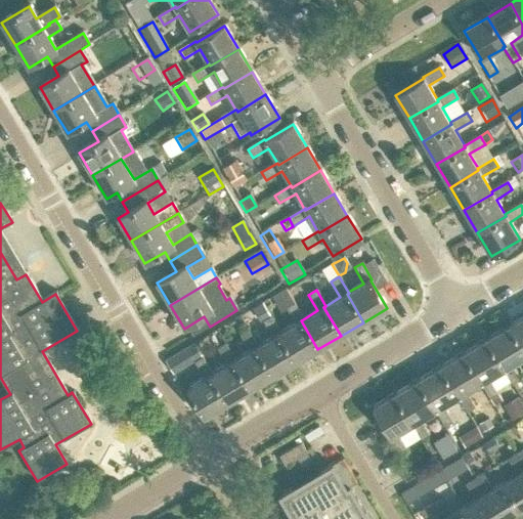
[(279,333),(278,335),(295,362),(317,349),(301,320),(303,319),(294,303),(286,291),(272,298),(280,312),(286,309),(295,325),(279,333)]
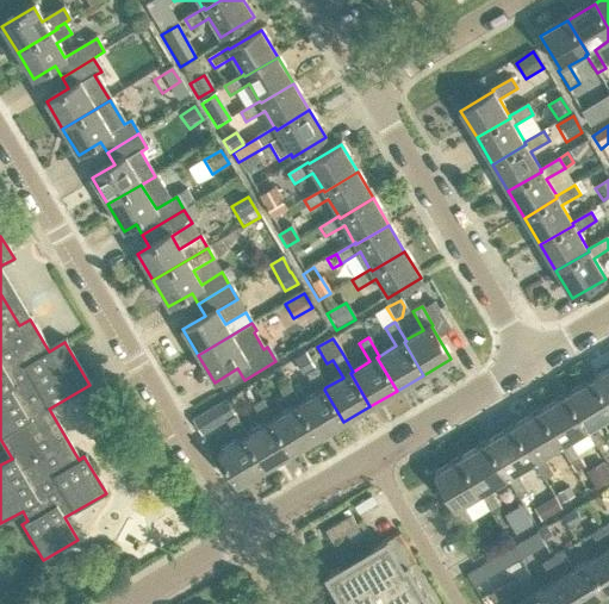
[(302,373),(311,368),(305,357),(296,363),(302,373)]
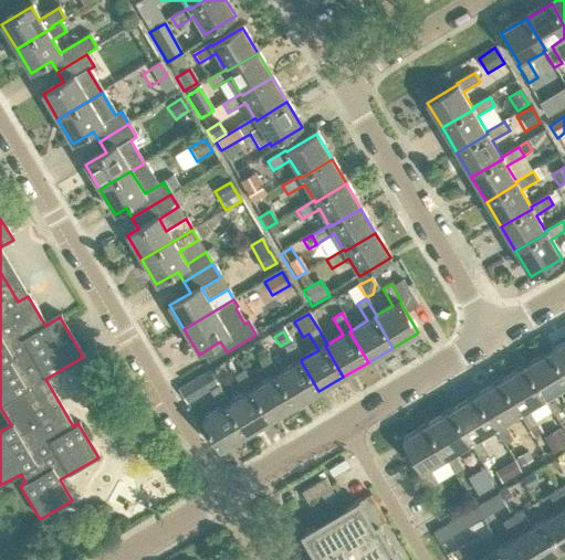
[(301,361),(302,359),(292,342),(283,347),(293,365),(278,373),(278,374),(275,376),(293,405),(318,391),(301,361)]
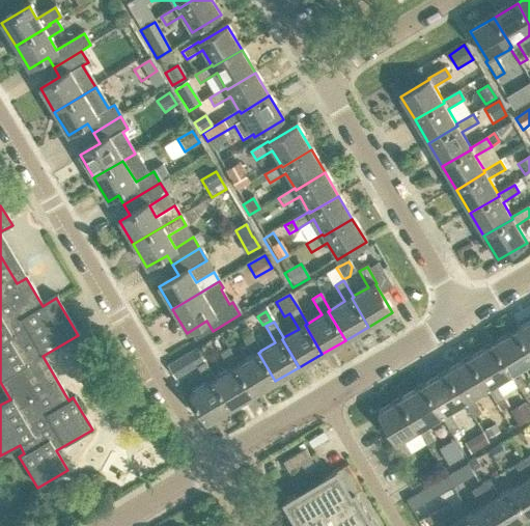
[(529,322),(517,330),(529,353),(529,322)]
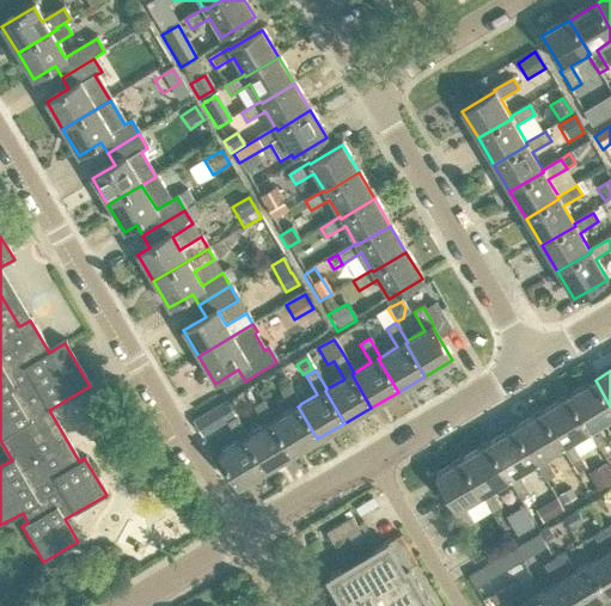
[(610,452),(597,428),(610,418),(610,406),(596,380),(569,397),(590,432),(586,433),(587,433),(605,463),(610,459),(610,452)]
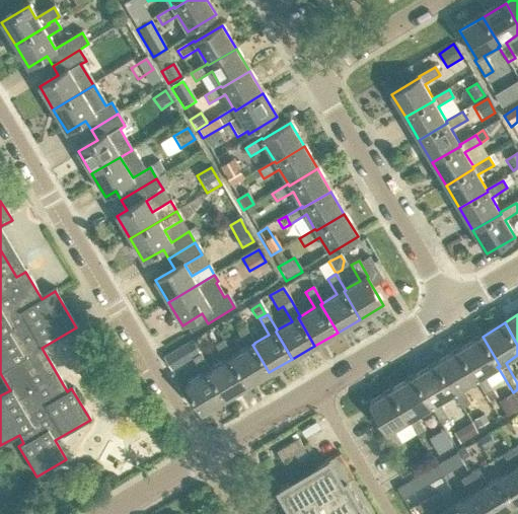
[(254,344),(254,343),(245,327),(237,333),(246,348),(231,356),(232,357),(230,358),(246,386),(269,372),(252,345),(254,344)]
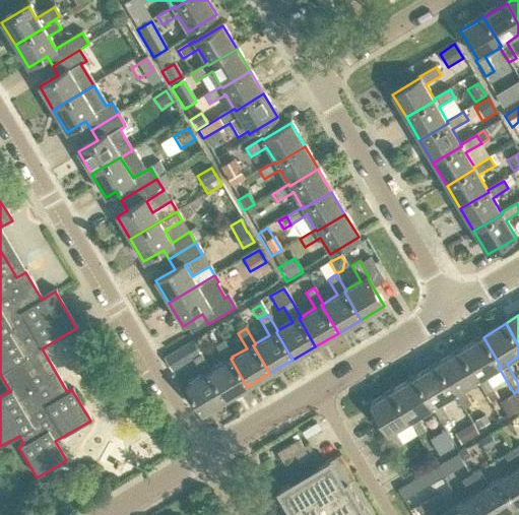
[(82,336),(71,343),(87,371),(99,365),(82,336)]
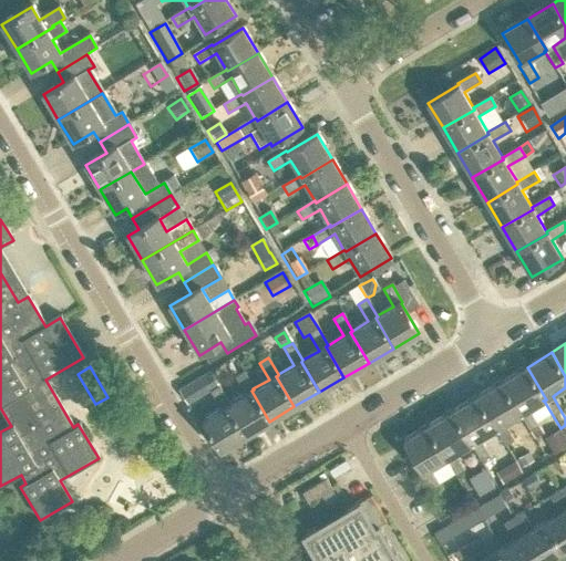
[(527,411),(544,401),(543,401),(546,400),(527,367),(502,382),(521,414),(518,415),(518,416),(528,433),(537,427),(527,411)]
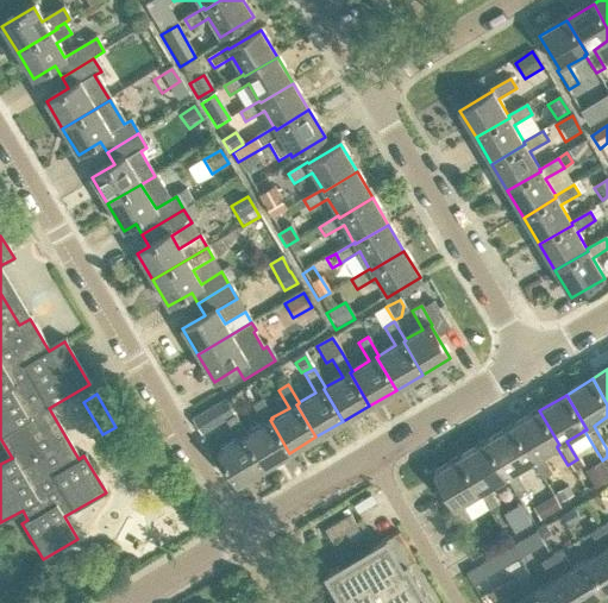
[(273,419),(271,418),(261,400),(251,406),(262,424),(245,434),(243,435),(263,469),(289,453),(270,420),(273,419)]
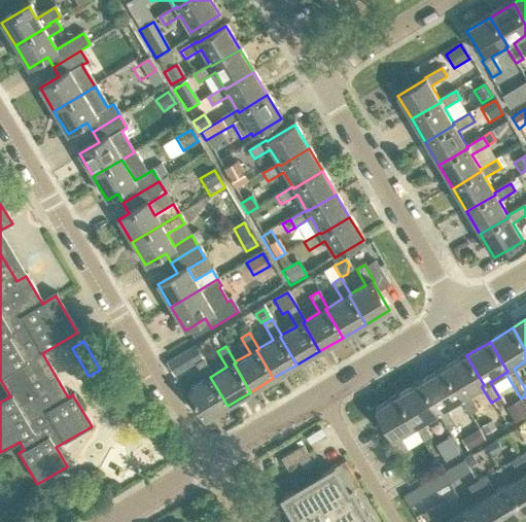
[(195,347),(164,364),(171,377),(202,359),(195,347)]
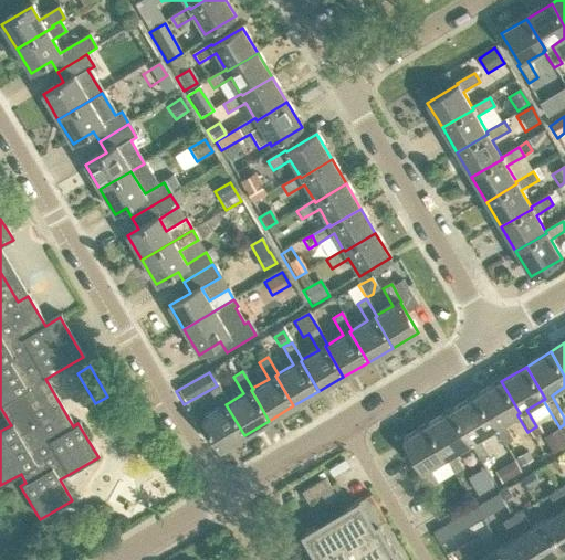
[(502,424),(518,415),(518,414),(520,413),(501,381),(477,395),(495,428),(493,429),(493,430),(503,446),(512,441),(502,424)]
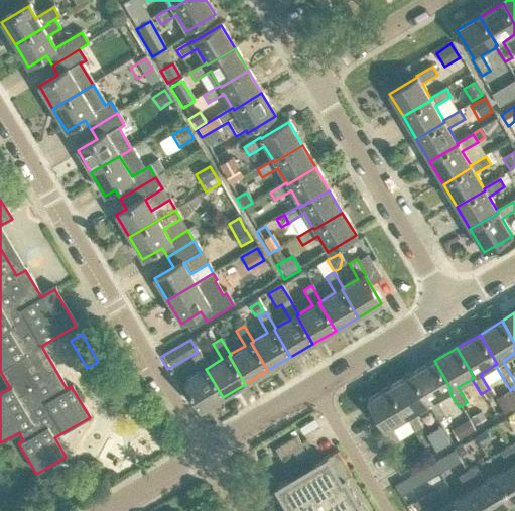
[(208,368),(199,352),(190,357),(200,372),(182,382),(200,410),(223,397),(206,369),(208,368)]
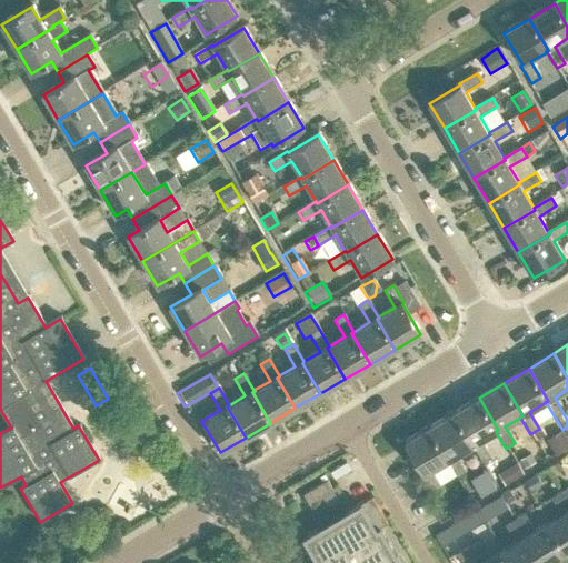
[(480,441),(496,432),(496,431),(498,430),(479,398),(455,413),(474,444),(471,446),(481,463),(490,458),(480,441)]
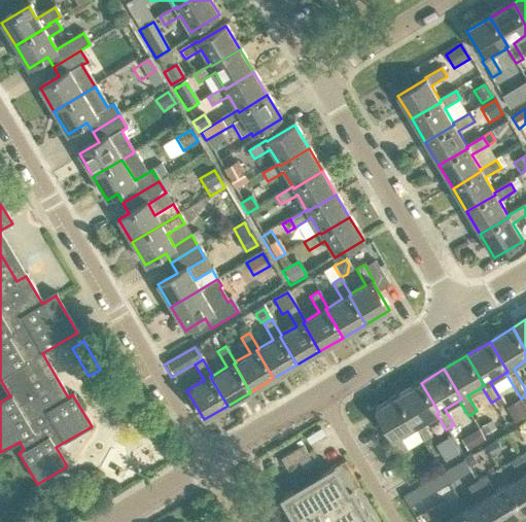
[(422,423),(436,414),(439,412),(421,383),(397,396),(415,426),(413,427),(414,427),(422,443),(430,439),(422,423)]
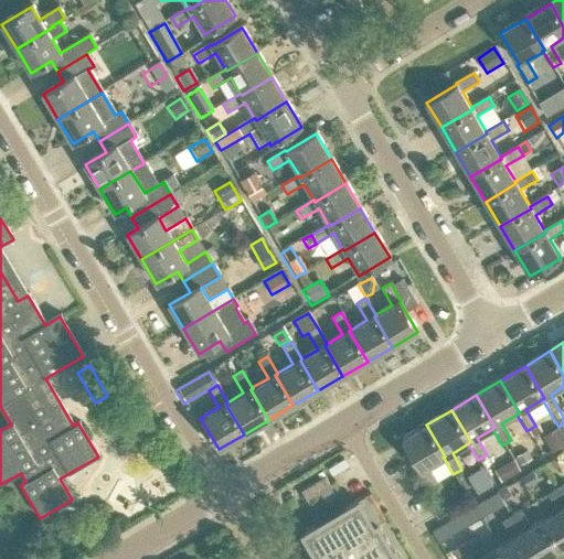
[(427,468),(444,458),(443,458),(445,457),(426,425),(402,440),(419,471),(418,472),(428,490),(437,484),(427,468)]
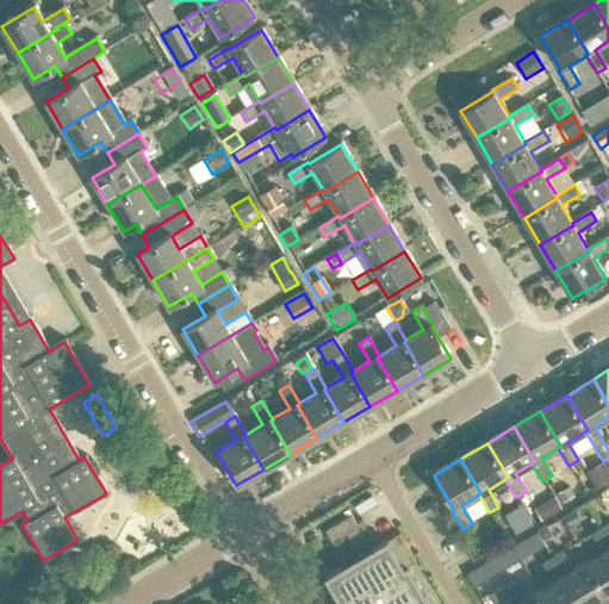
[(575,474),(584,468),(578,460),(569,466),(575,474)]
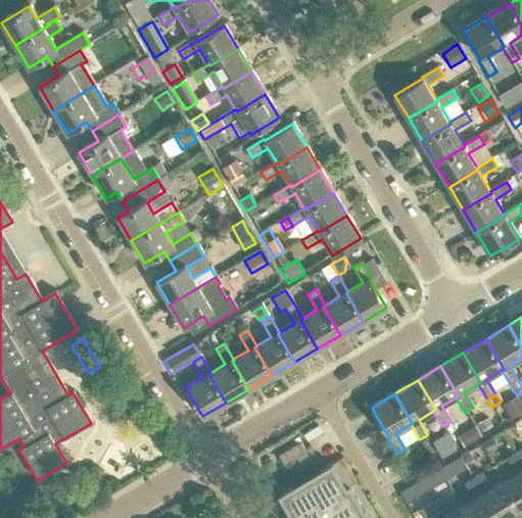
[(510,422),(521,414),(521,407),(516,397),(501,408),(510,422)]
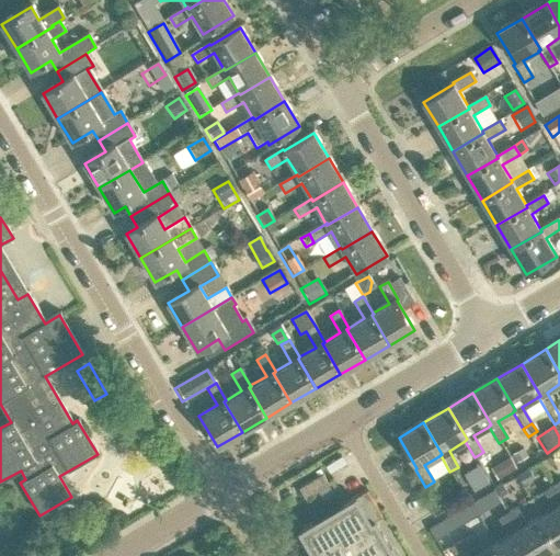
[(516,465),(527,458),(522,451),(511,457),(516,465)]
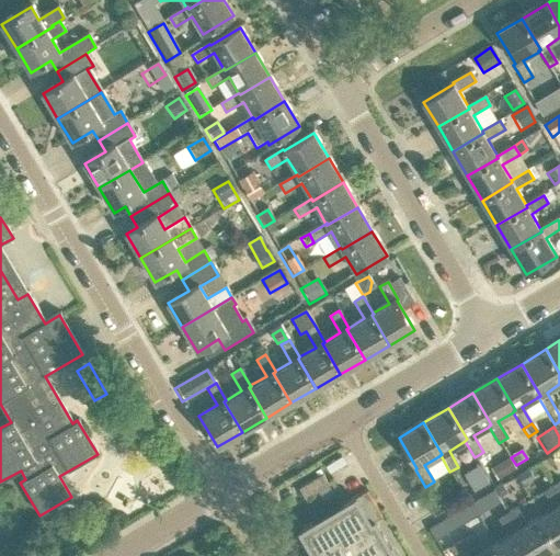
[(496,481),(515,471),(509,460),(490,471),(496,481)]
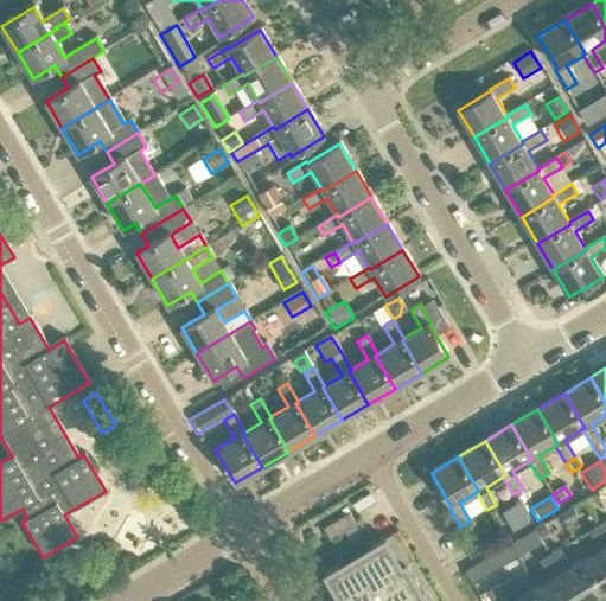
[(508,534),(523,525),(512,505),(496,515),(508,534)]
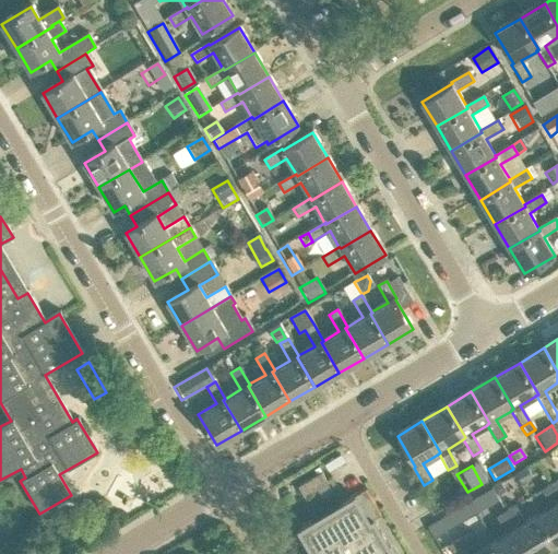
[(520,485),(531,479),(525,471),(514,478),(520,485)]
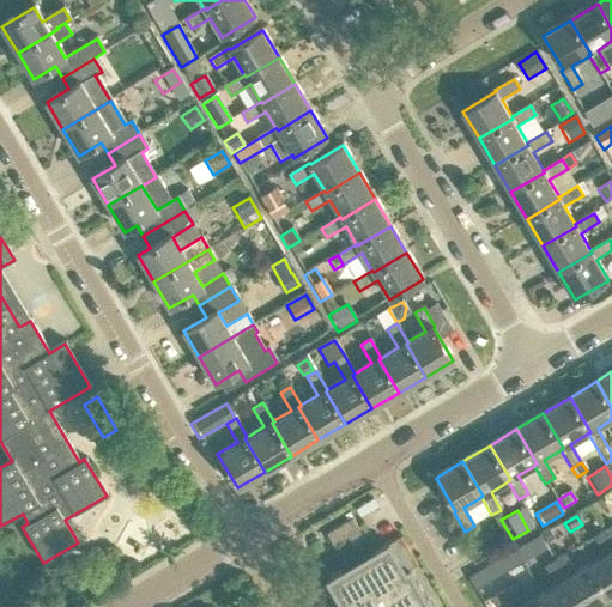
[(333,546),(358,532),(352,520),(326,535),(333,546)]
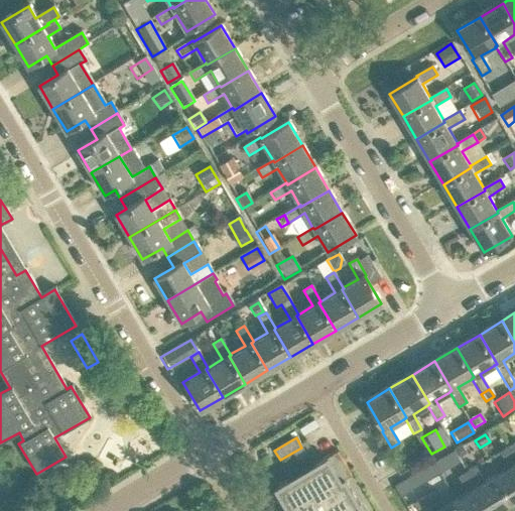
[(514,500),(514,460),(508,448),(500,453),(509,467),(495,475),(511,502),(514,500)]
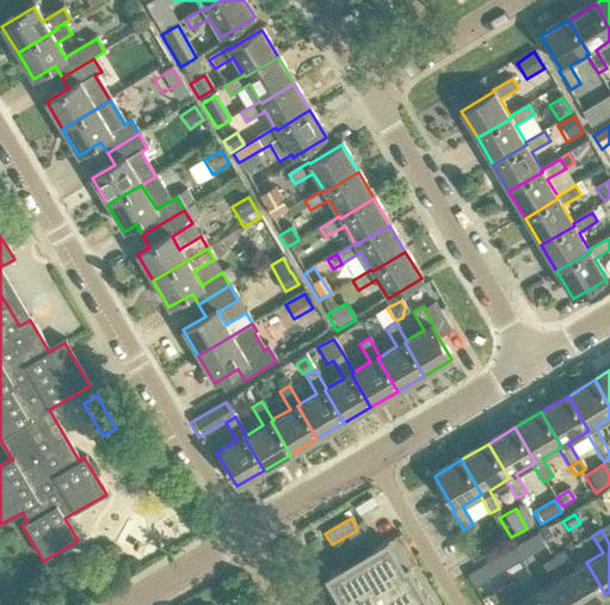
[(387,544),(327,579),(343,604),(425,604),(424,600),(425,600),(407,569),(416,565),(399,537),(387,544)]
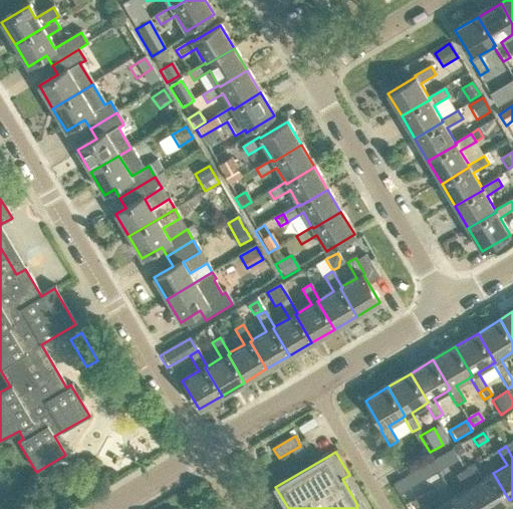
[(509,500),(493,473),(482,480),(473,466),(464,471),(486,508),(497,508),(509,500)]
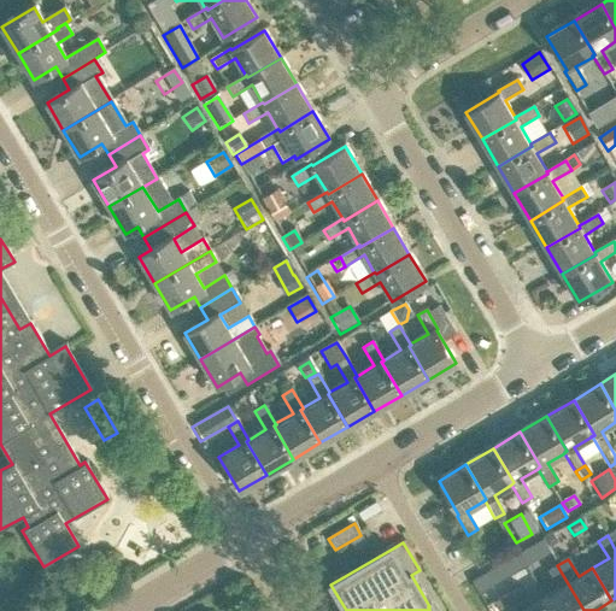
[(520,577),(523,567),(510,562),(505,573),(520,577)]
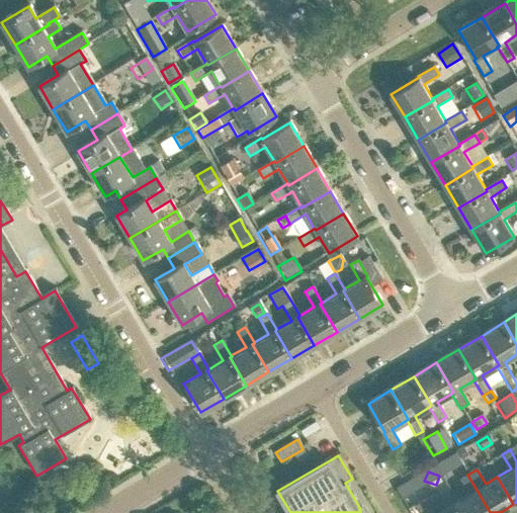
[(490,512),(467,475),(459,480),(468,494),(455,502),(461,512),(490,512)]
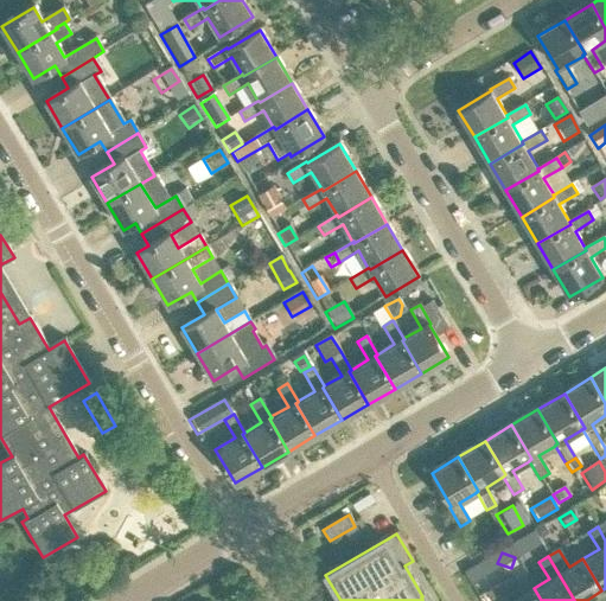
[(541,600),(534,588),(520,596),(510,579),(486,593),(491,600),(541,600)]
